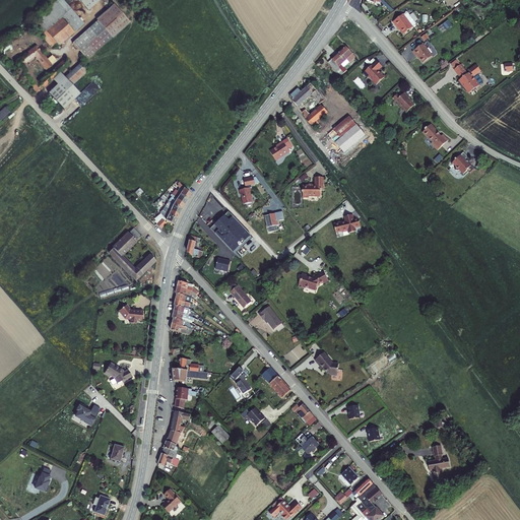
[(52,49),(59,47),(84,24),(63,0),(57,0),(29,24),(38,38),(41,36),(52,49)]
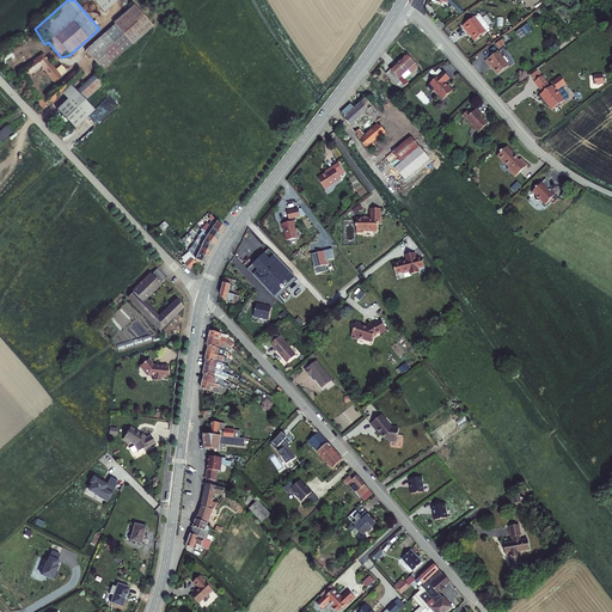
[(109,0),(101,8),(104,12),(118,0),(109,0)]
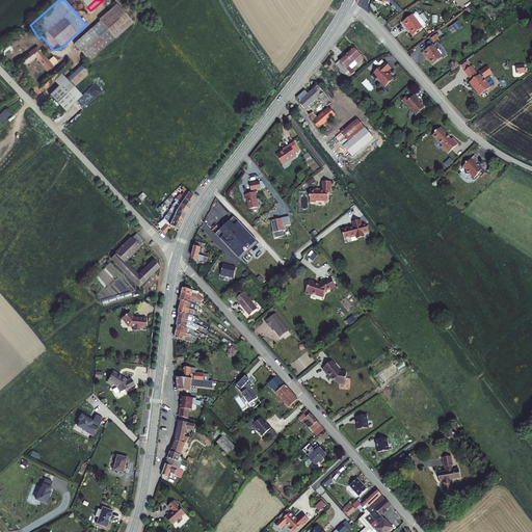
[(391,0),(404,10),(406,9),(395,0),(391,0)]
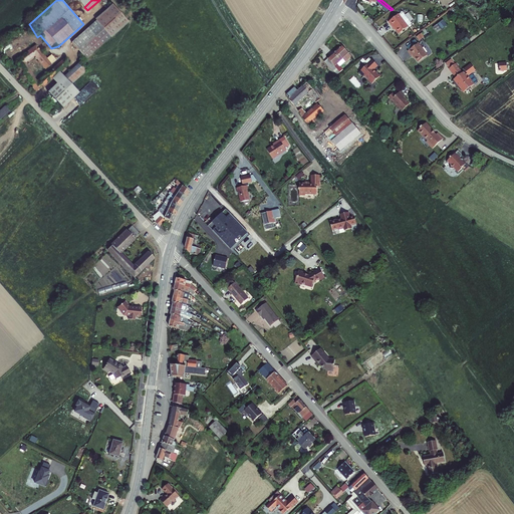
[(96,21),(71,43),(86,59),(111,37),(111,38),(120,30),(129,22),(112,5),(95,20),(96,21)]
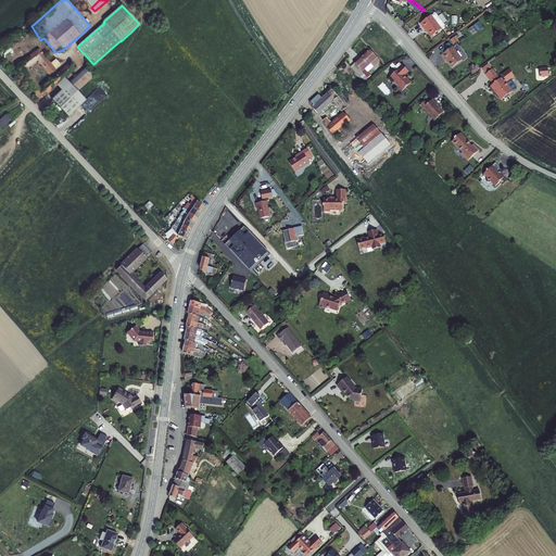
[(429,29),(434,36),(444,27),(447,24),(439,14),(436,16),(433,14),(422,23),(428,29),(429,29)]
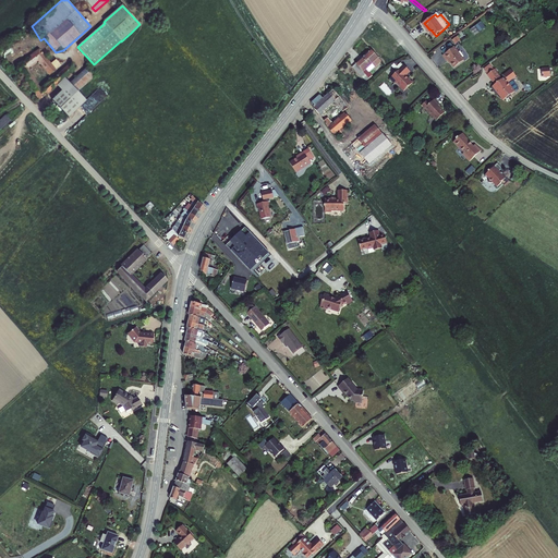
[(400,17),(398,20),(403,26),(407,24),(400,17)]
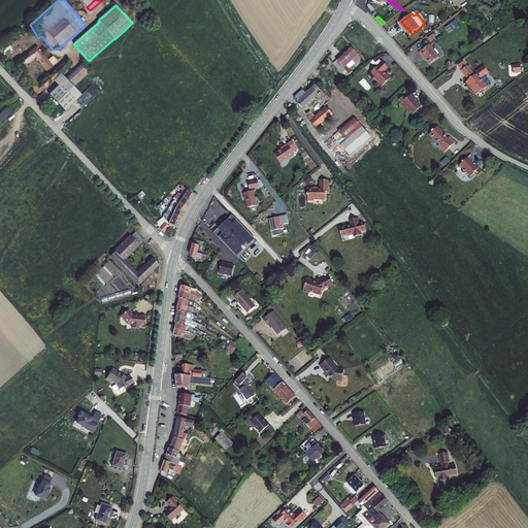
[(446,28),(450,34),(460,25),(456,20),(446,28)]
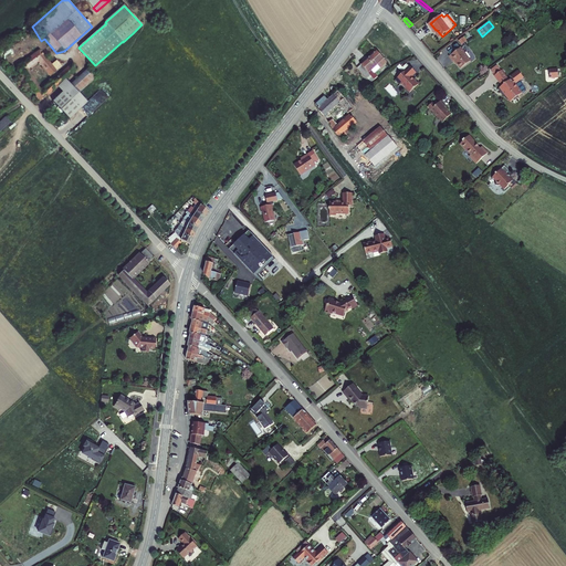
[(472,59),(463,45),(452,54),(456,61),(458,60),(463,66),(472,59)]
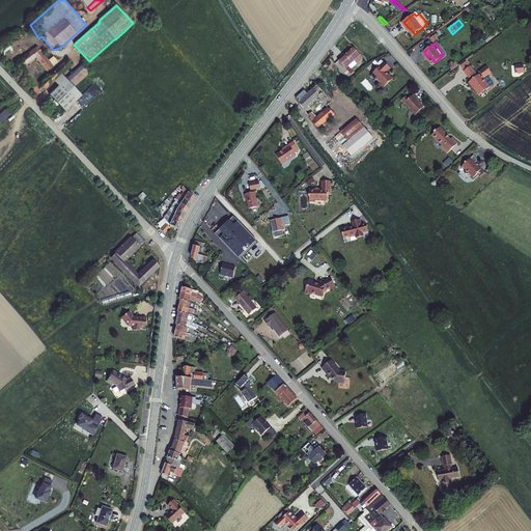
[(30,52),(31,53),(18,62),(34,87),(39,93),(61,75),(73,64),(67,59),(38,84),(27,65),(36,59),(47,73),(53,66),(49,61),(40,51),(40,52),(38,49),(37,47),(30,52)]
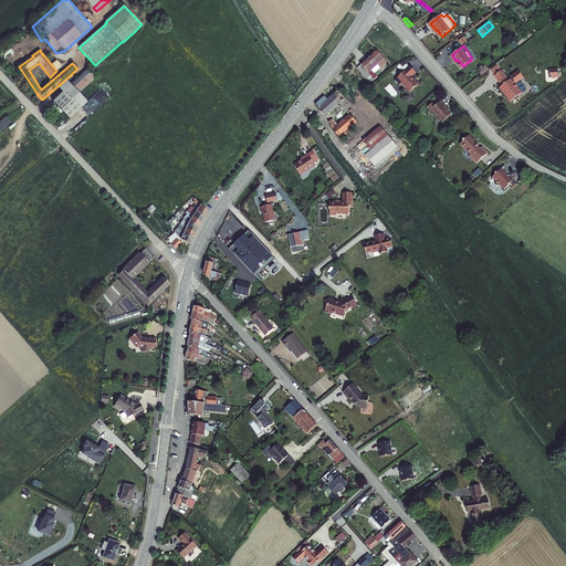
[(378,51),(363,64),(375,77),(377,75),(375,73),(373,71),(379,64),(383,67),(388,62),(378,51)]
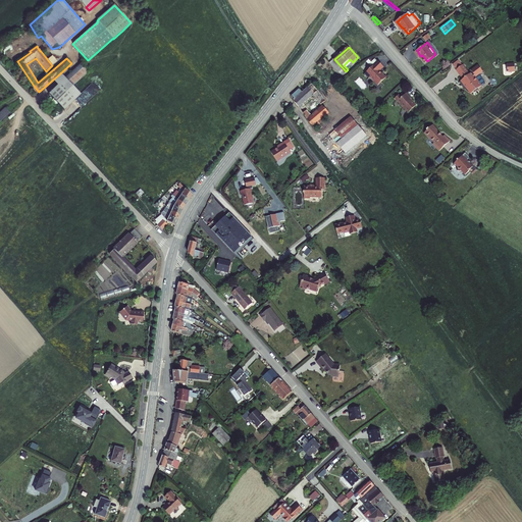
[(52,56),(48,60),(52,65),(56,62),(52,56)]
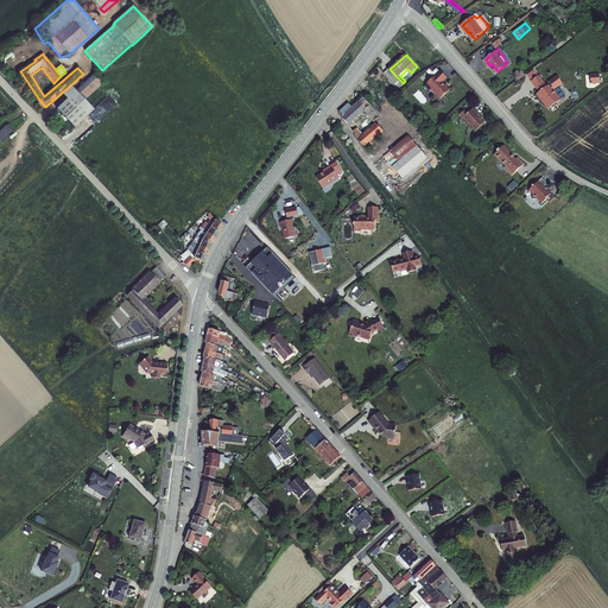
[(429,71),(434,77),(442,70),(438,67),(435,71),(432,69),(429,71)]
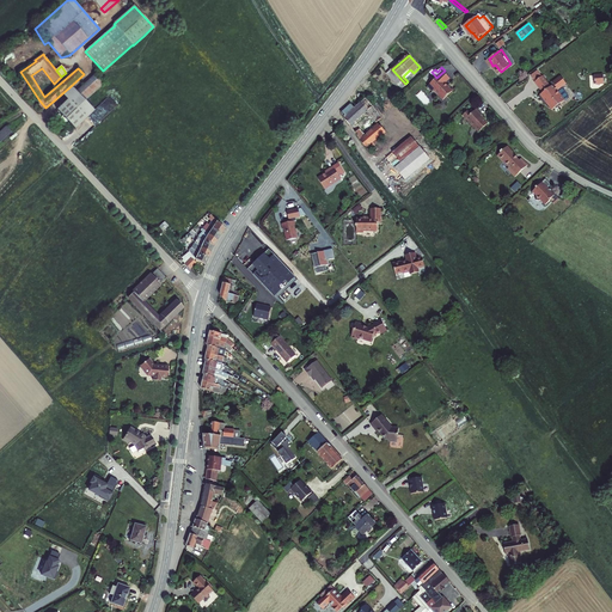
[(392,69),(390,73),(402,86),(405,84),(392,69)]
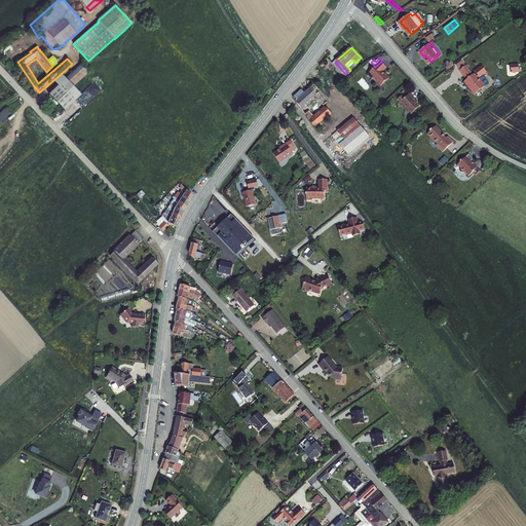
[(346,66),(348,68),(355,63),(352,60),(346,66)]
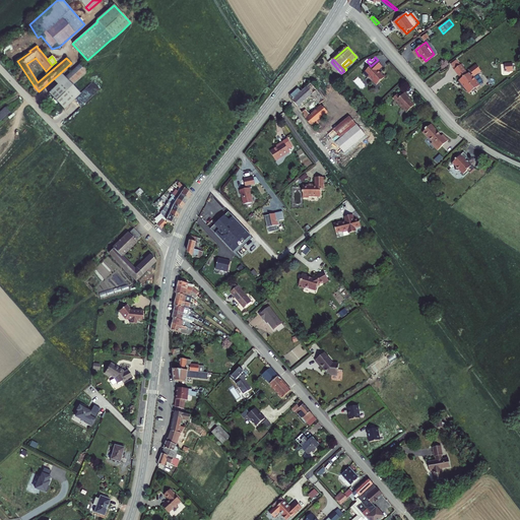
[(456,69),(462,64),(459,59),(452,64),(456,69)]
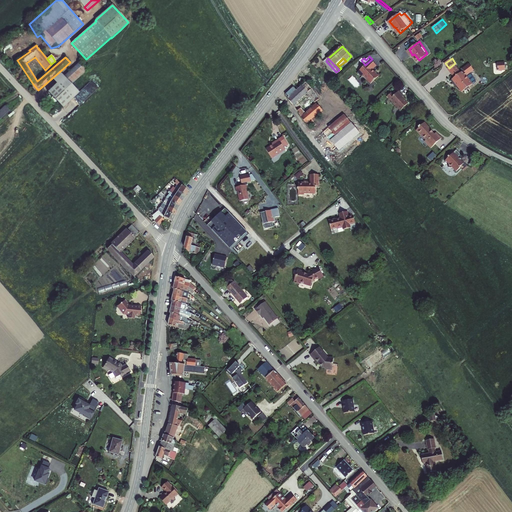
[(377,65),(372,59),(365,65),(359,71),(363,75),(365,75),(372,82),(381,74),(376,69),(375,70),(373,68),(377,65)]
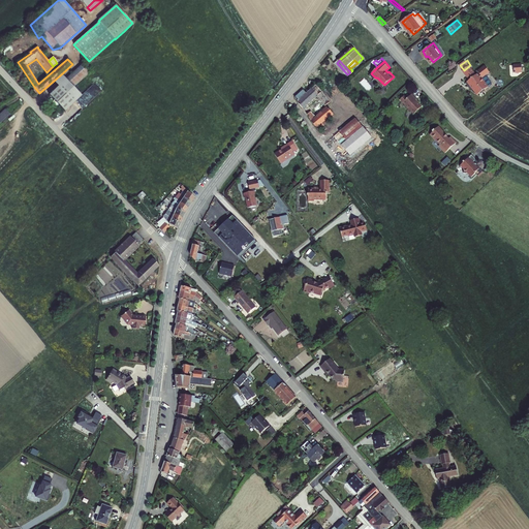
[(81,65),(66,79),(73,88),(89,73),(81,65)]
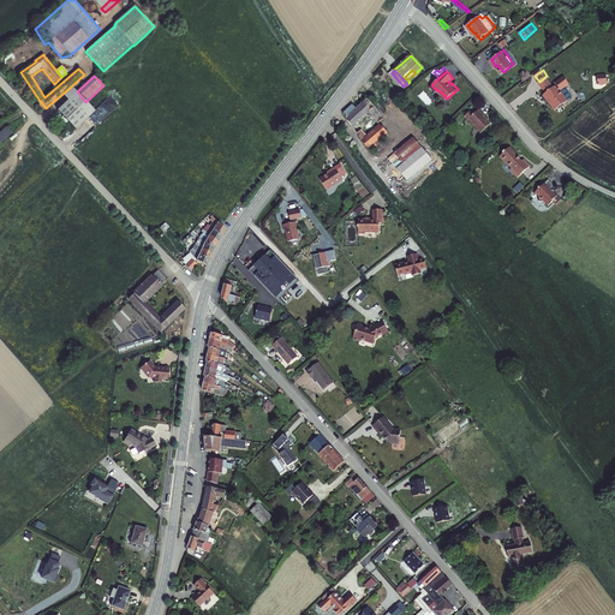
[(548,93),(543,95),(544,96),(544,97),(545,99),(545,100),(547,101),(548,102),(548,103),(549,103),(549,105),(550,105),(551,106),(553,107),(554,107),(554,108),(555,107),(556,109),(569,100),(561,90),(571,83),(566,76),(557,82),(560,85),(559,88),(556,85),(555,87),(547,76),(539,82),(548,93)]
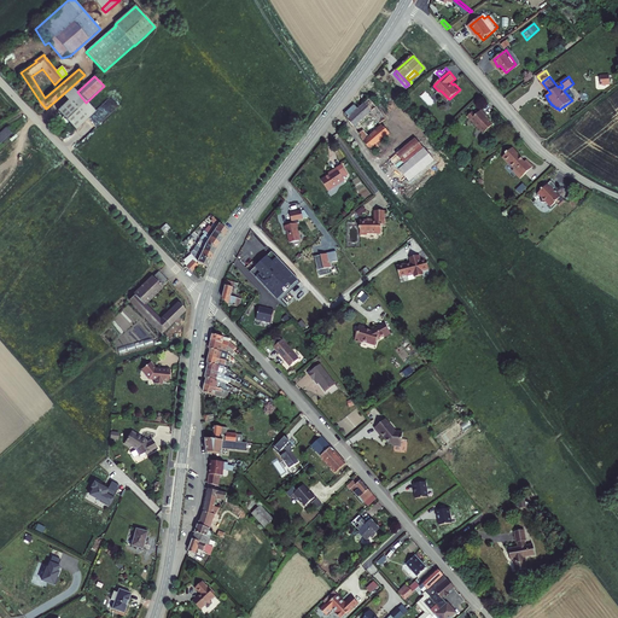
[(68,101),(58,111),(76,132),(95,112),(86,103),(77,92),(71,87),(63,95),(68,101)]
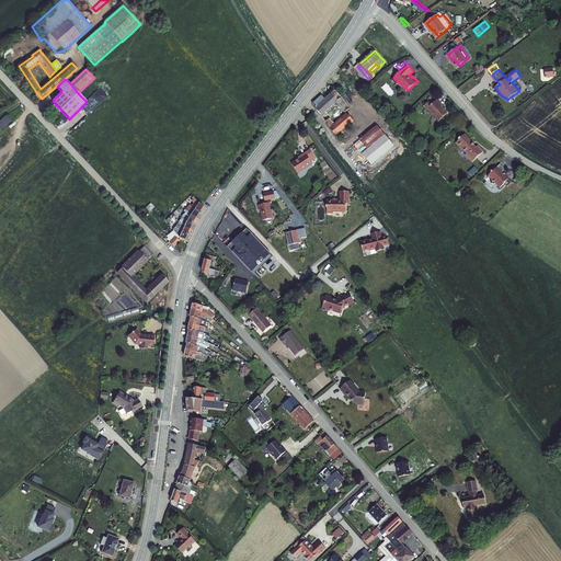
[(323,94),(315,102),(318,106),(317,107),(324,116),(328,113),(325,111),(338,101),(339,103),(340,102),(346,111),(352,106),(351,105),(343,96),(342,95),(336,90),(327,99),(323,94)]
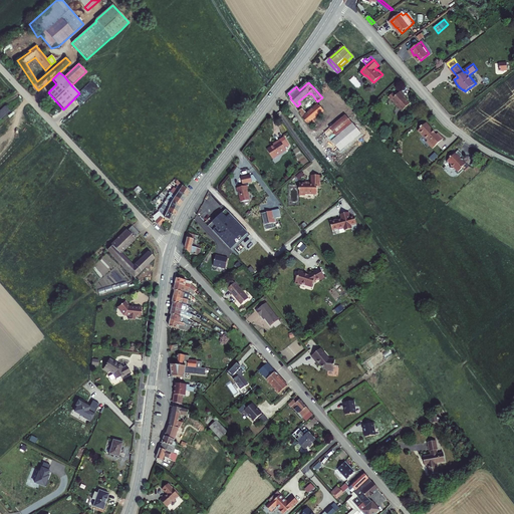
[(318,84),(313,87),(314,88),(321,96),(325,93),(318,84)]
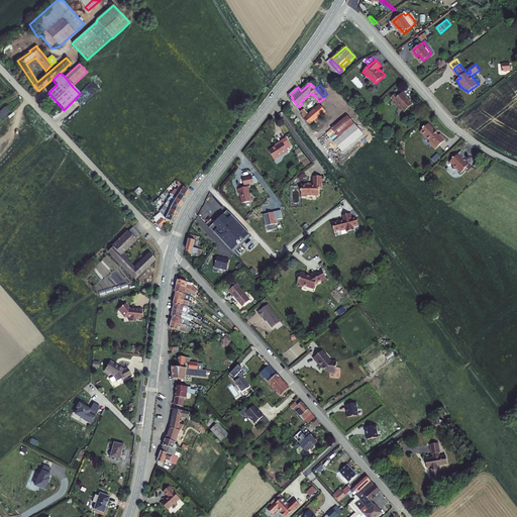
[(408,96),(404,91),(400,95),(397,92),(392,96),(398,102),(397,102),(401,107),(402,106),(406,110),(413,103),(407,97),(408,96)]
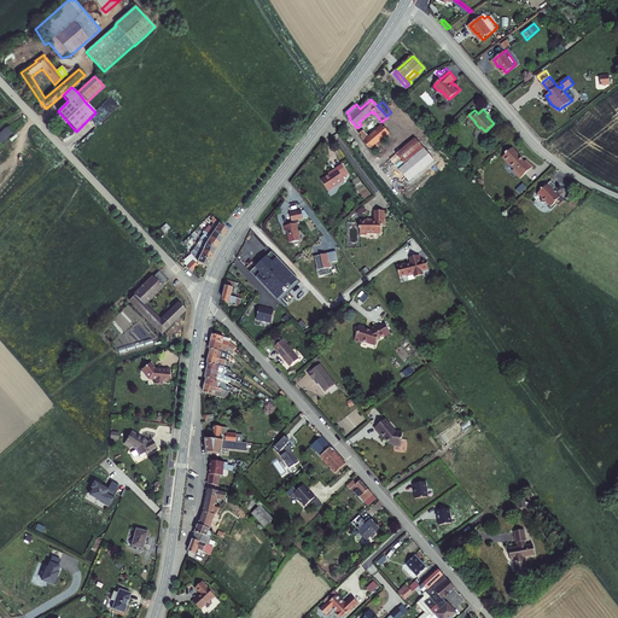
[(378,143),(384,138),(388,141),(391,138),(388,134),(390,132),(384,124),(371,135),(365,129),(361,133),(365,141),(371,149),(378,143)]
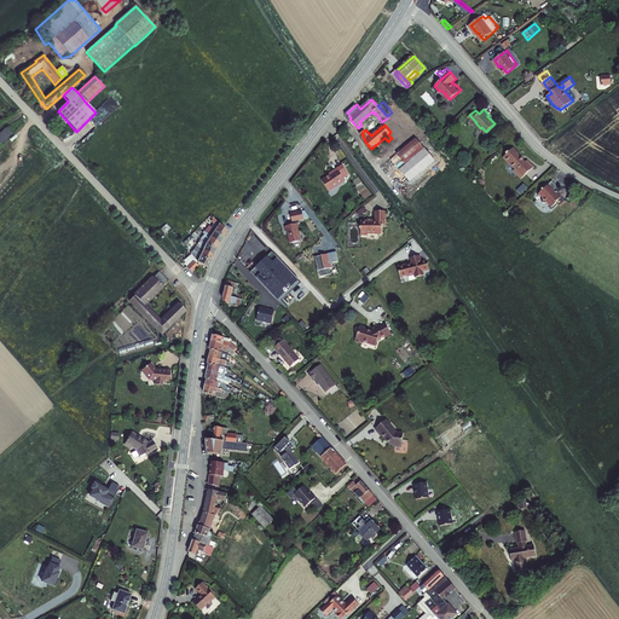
[(0,144),(12,132),(6,126),(0,132),(0,144)]
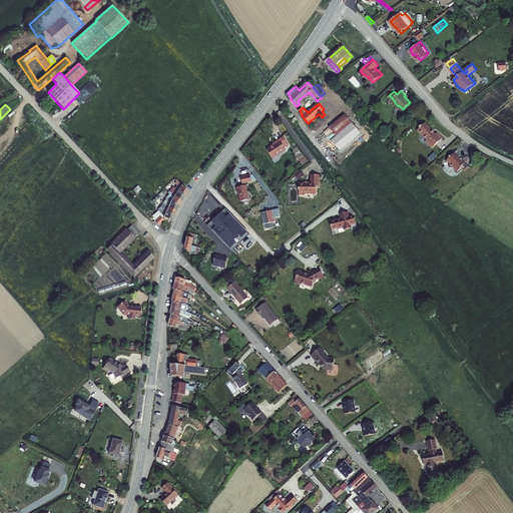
[(332,138),(340,148),(361,131),(353,123),(346,114),(326,131),(332,138)]
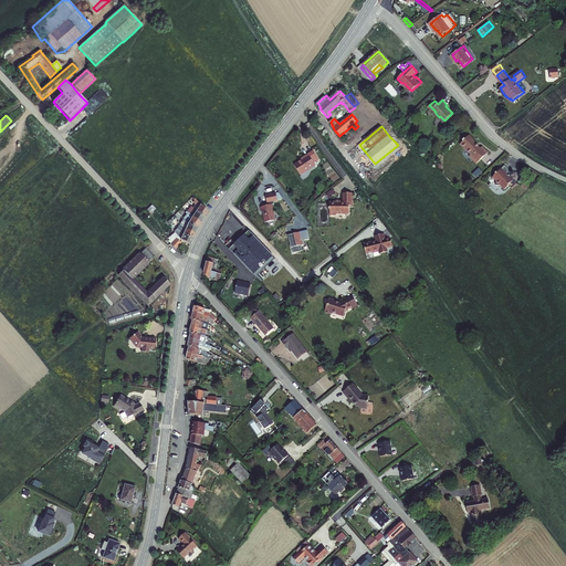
[(350,136),(346,130),(339,136),(345,142),(350,136)]
